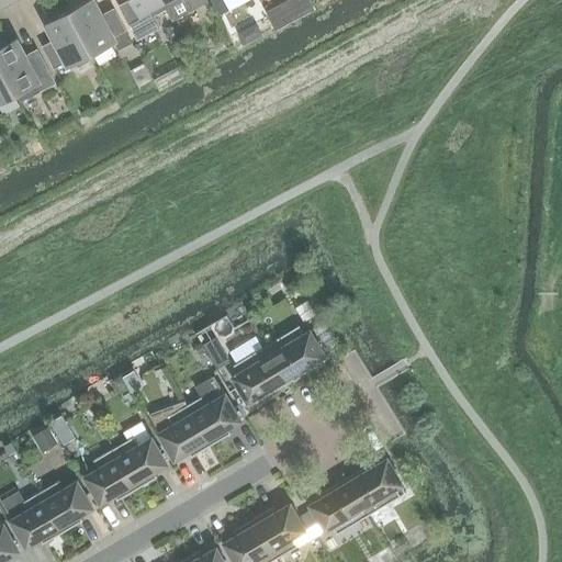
[(88,0),(68,10),(91,54),(114,42),(110,33),(122,25),(115,13),(102,20),(91,0),(88,0)]
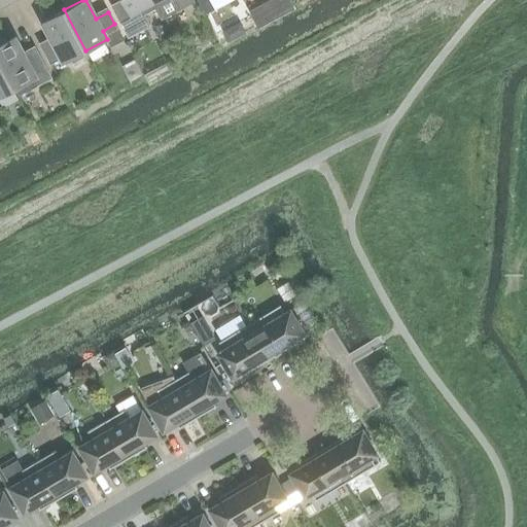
[(143,14),(155,7),(150,0),(124,0),(126,3),(113,9),(128,36),(149,26),(143,14)]
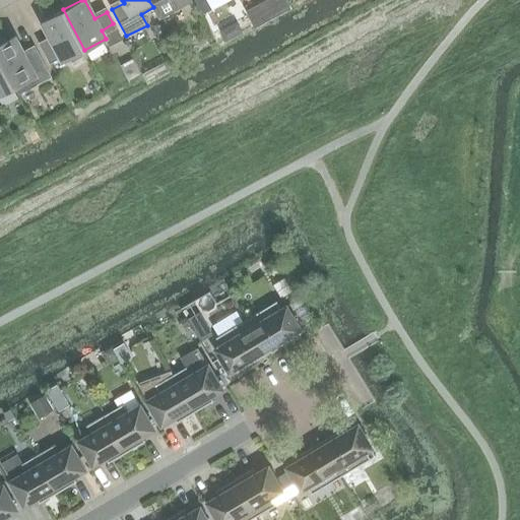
[(211,9),(205,0),(195,0),(203,14),(211,9)]
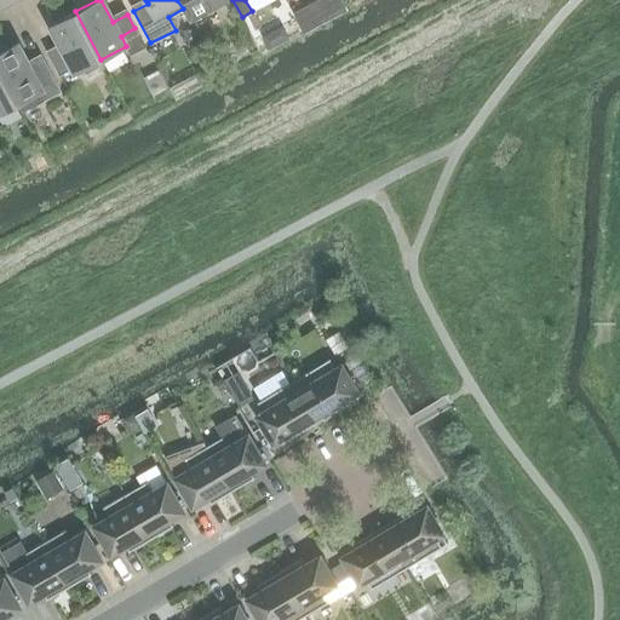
[(76,73),(101,59),(75,11),(51,24),(63,49),(50,56),(57,70),(70,63),(76,73)]
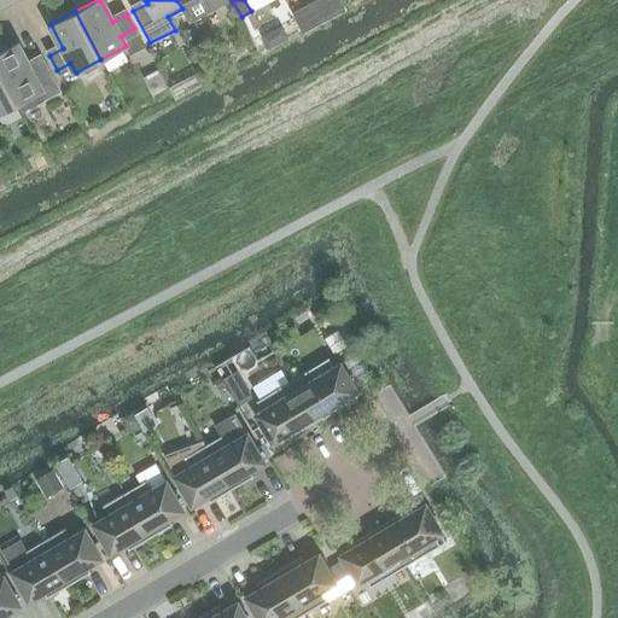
[(0,73),(17,104),(36,93),(41,101),(59,91),(42,59),(29,66),(16,42),(6,48),(4,46),(0,47),(0,73)]
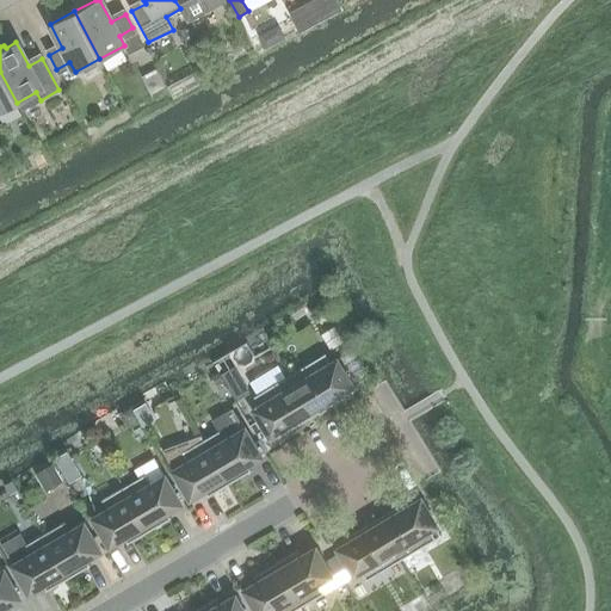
[(0,111),(17,103),(0,72),(0,111)]
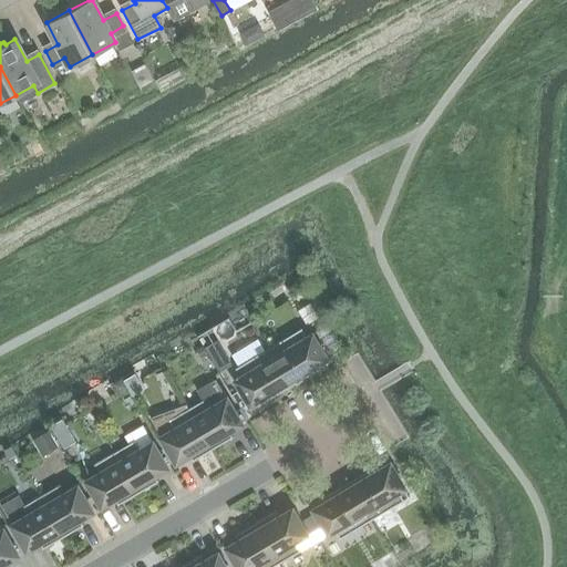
[(329,325),(318,331),(329,350),(340,343),(329,325)]
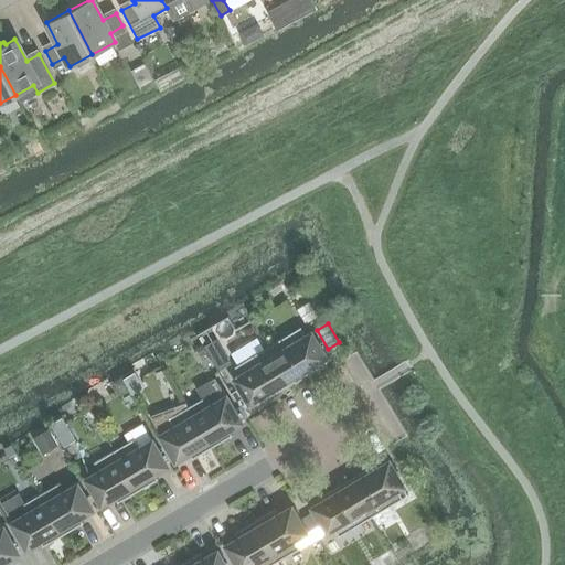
[(300,327),(267,347),(289,384),(322,364),(322,363),(321,364),(319,361),(324,356),(310,333),(305,337),(299,329),(301,328),(300,327)]
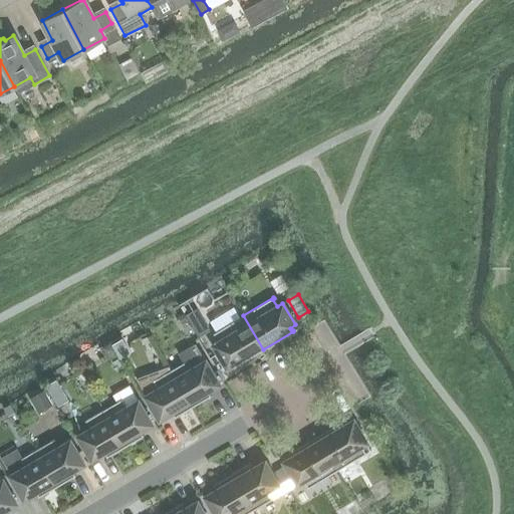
[(201,337),(211,331),(200,313),(194,312),(187,315),(201,337)]
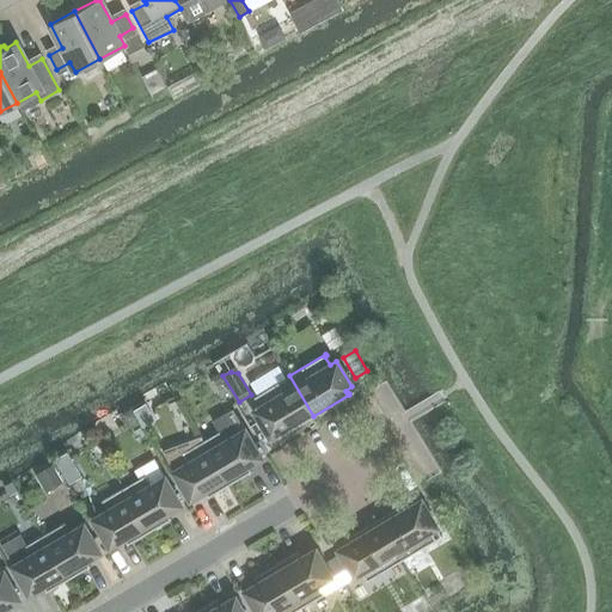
[(277,438),(313,416),(289,375),(254,397),(255,398),(256,398),(261,407),(254,410),(269,436),(276,433),(279,436),(277,436),(277,438)]
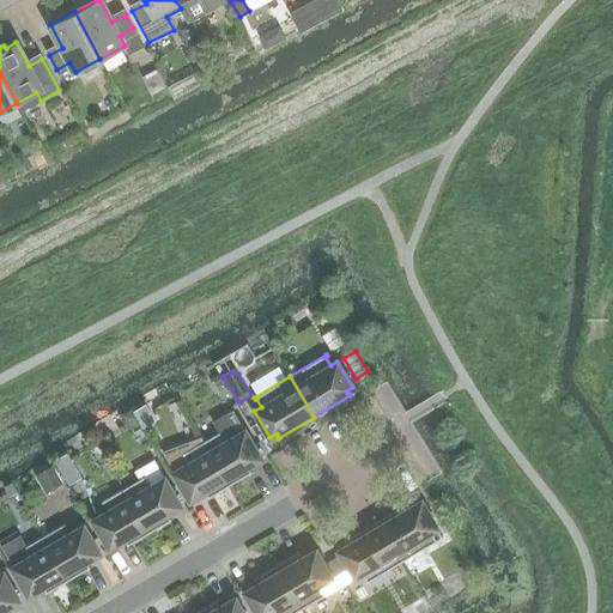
[(219,432),(204,442),(229,485),(252,472),(250,471),(247,466),(261,457),(232,410),(231,410),(232,411),(213,422),(219,431),(219,432)]
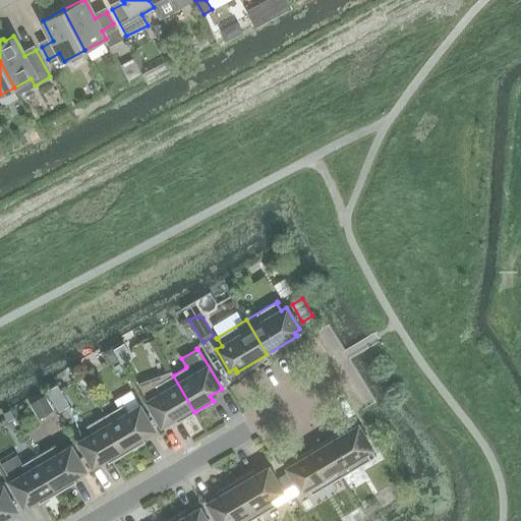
[(112,359),(115,357),(111,351),(105,355),(107,358),(112,359)]
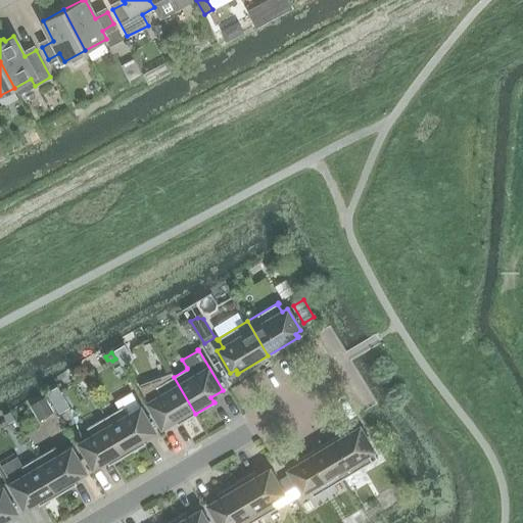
[(177,425),(195,414),(174,377),(154,388),(155,389),(156,388),(160,396),(148,402),(162,426),(174,419),(177,424),(176,424),(177,425)]
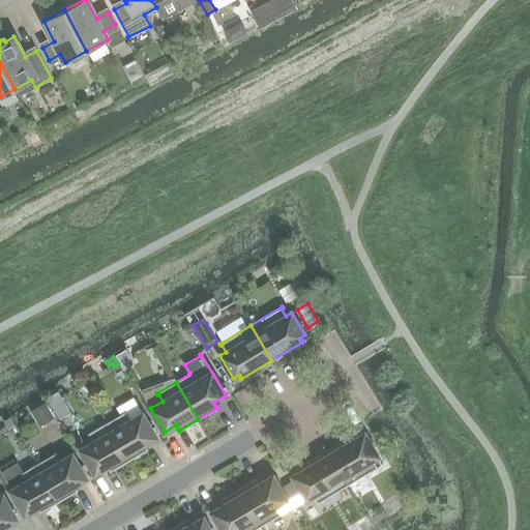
[(63,408),(55,394),(46,400),(55,414),(63,408)]
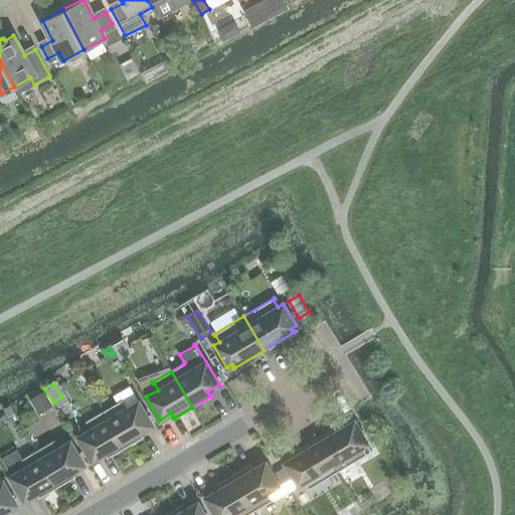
[(31,400),(39,414),(52,407),(43,392),(31,400)]
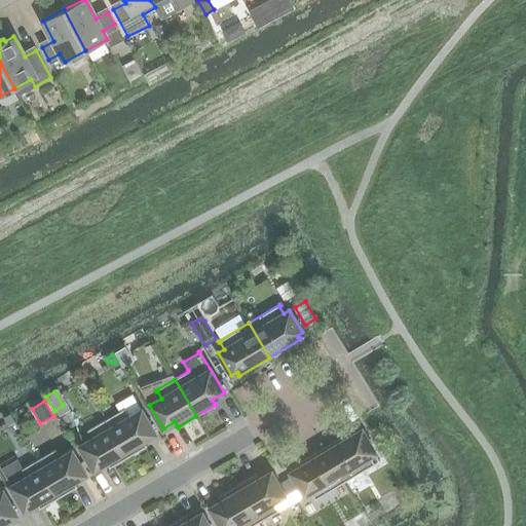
[(124,408),(106,419),(127,457),(146,446),(146,445),(145,445),(143,441),(154,434),(141,410),(129,417),(124,410),(125,409),(124,408)]
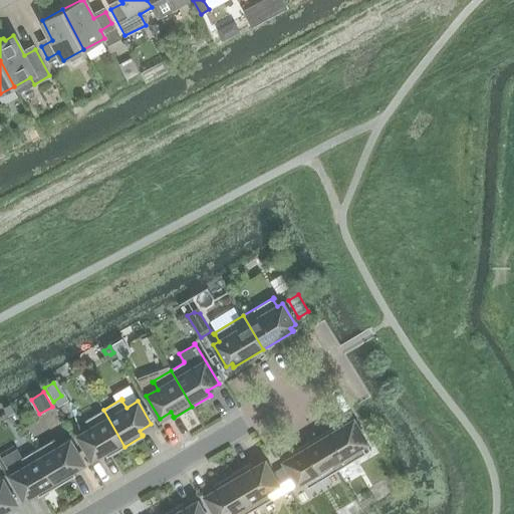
[(3,409),(8,417),(14,414),(9,406),(3,409)]
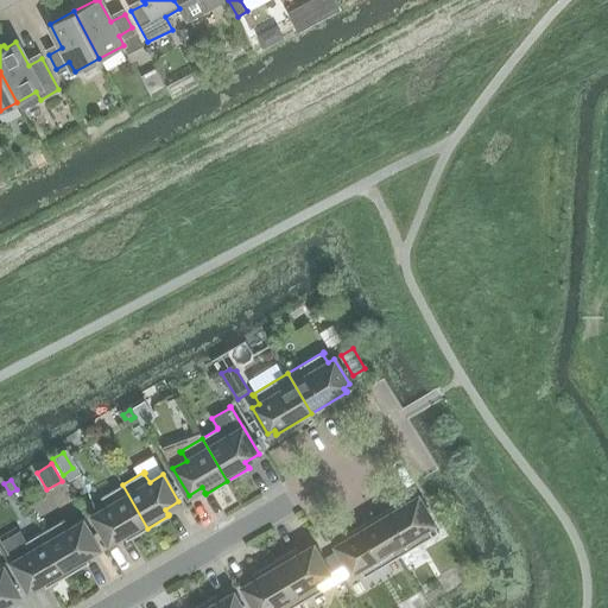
[(126,542),(147,529),(122,485),(100,498),(101,499),(107,507),(93,515),(108,543),(122,534),(125,539),(125,540),(126,542)]
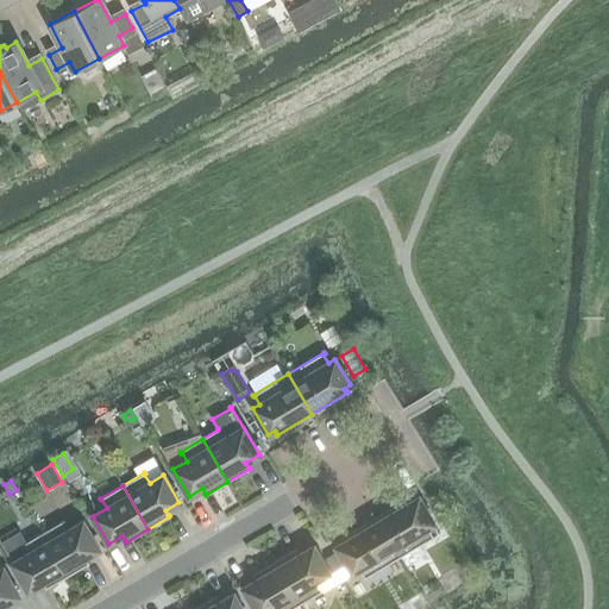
[(410,496),(375,518),(399,558),(434,537),(434,535),(433,537),(427,527),(434,523),(419,497),(412,502),(409,497),(410,497),(410,496)]
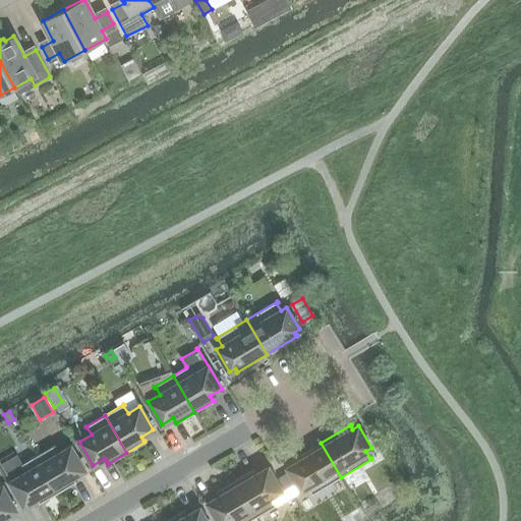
[(310,496),(341,477),(321,443),(290,461),(290,462),(291,461),(293,465),(288,468),(289,471),(296,482),(301,490),(306,486),(311,495),(310,495),(310,496)]
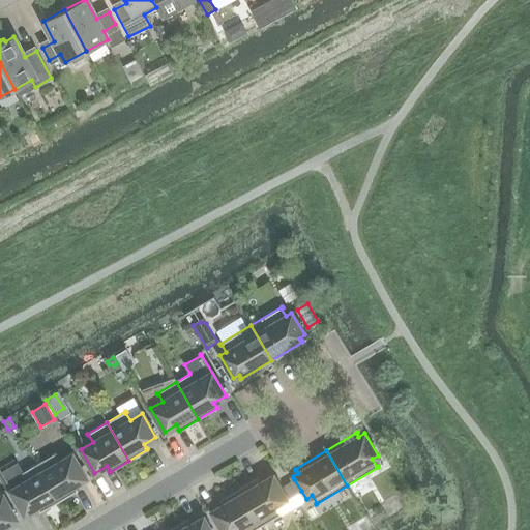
[(56,452),(36,464),(59,502),(78,491),(78,490),(77,490),(74,486),(86,478),(72,454),(60,462),(56,453),(56,452)]
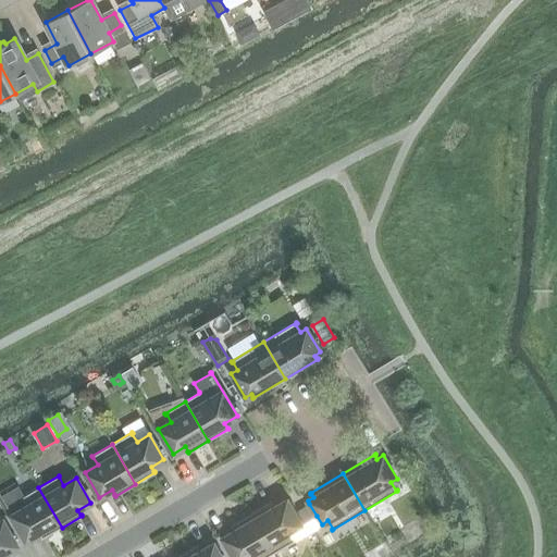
[(41,540),(62,528),(38,487),(23,496),(22,496),(17,487),(2,497),(1,496),(0,496),(26,540),(38,533),(41,537),(40,539),(41,540)]
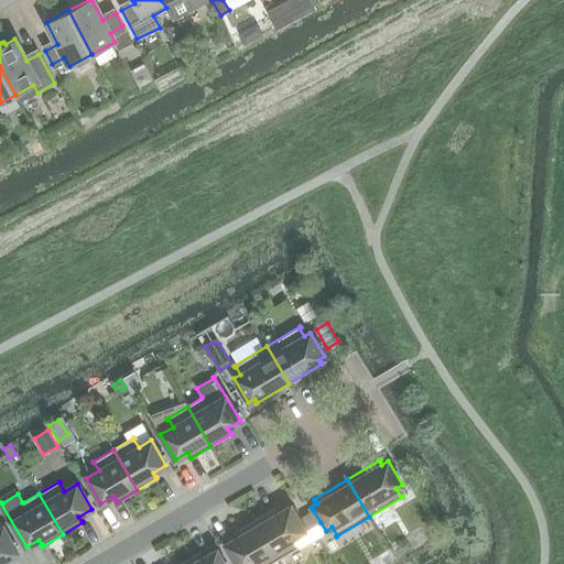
[(274,508),(255,520),(278,560),(299,548),(297,546),(293,539),(305,531),(297,519),(291,507),(278,514),(274,509),(275,509),(274,508)]
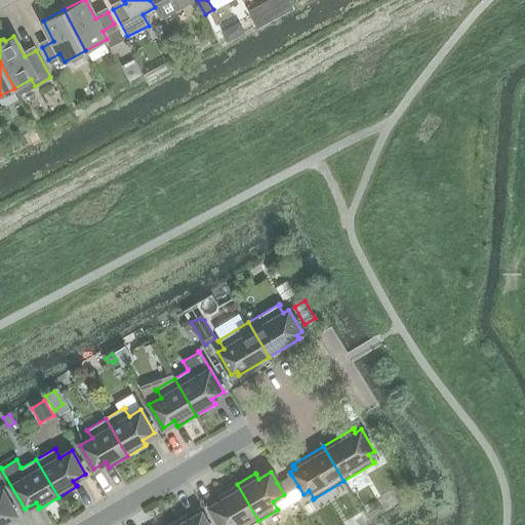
[(291,475),(277,483),(284,494),(287,493),(298,486),(291,475)]
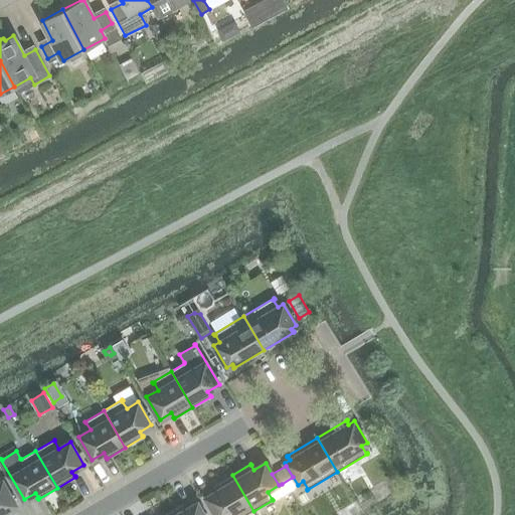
[(247,514),(253,511),(232,475),(213,486),(214,487),(215,486),(217,491),(205,498),(215,514),(247,514)]
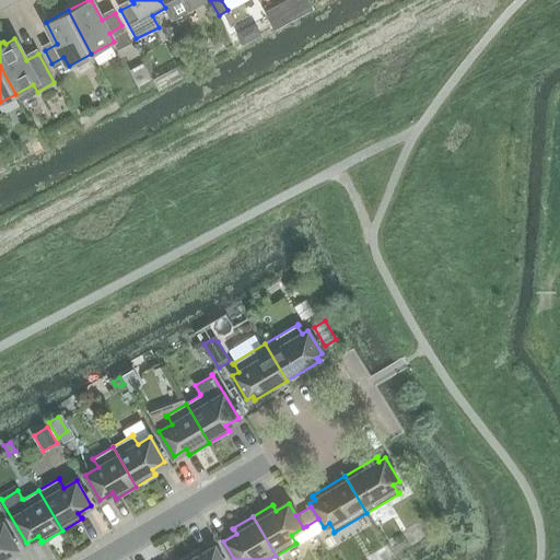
[(0,559),(7,559),(8,559),(7,559),(6,559),(4,556),(16,548),(0,517),(0,559)]
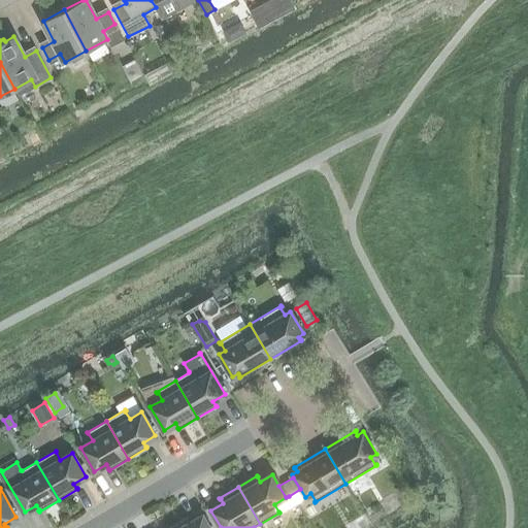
[(188,517),(168,527),(209,527),(202,516),(190,523),(188,518),(188,517)]
